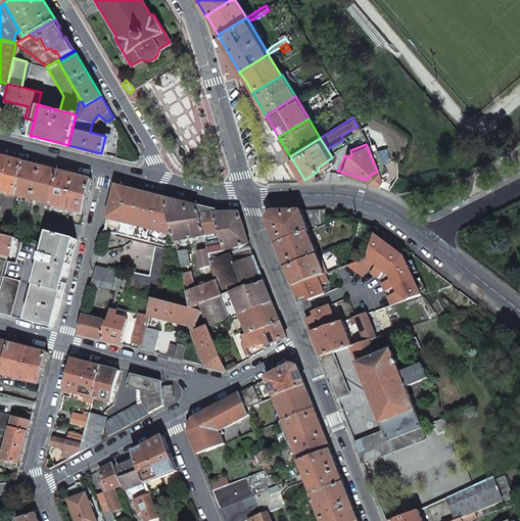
[(14,158),(0,154),(0,190),(14,194),(22,160),(14,158)]
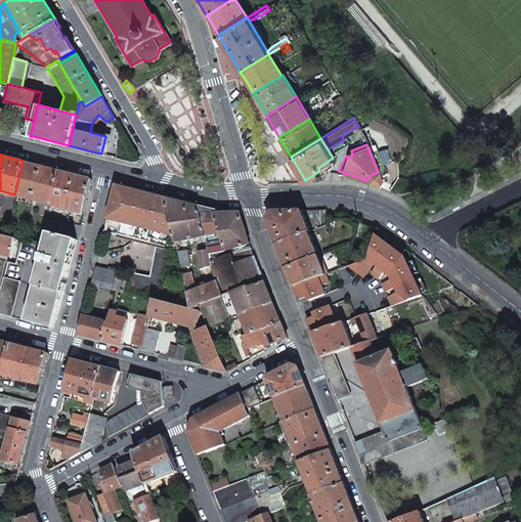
[(40,165),(23,161),(14,194),(49,203),(57,169),(40,165)]
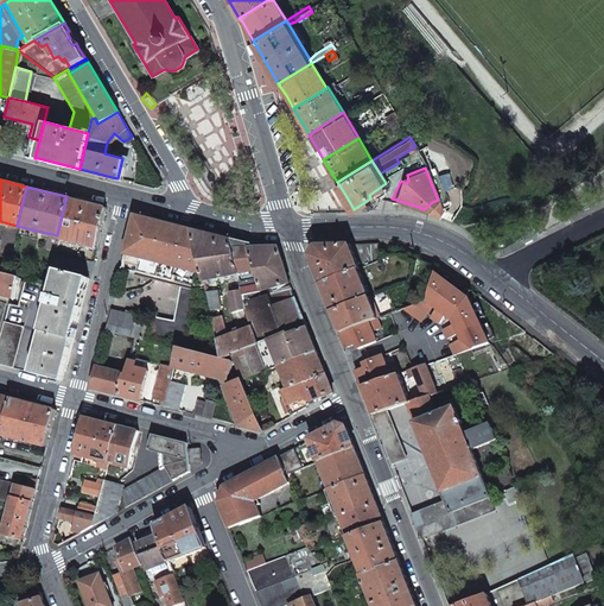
[(84,201),(67,196),(57,235),(57,237),(94,246),(105,207),(103,206),(84,201)]
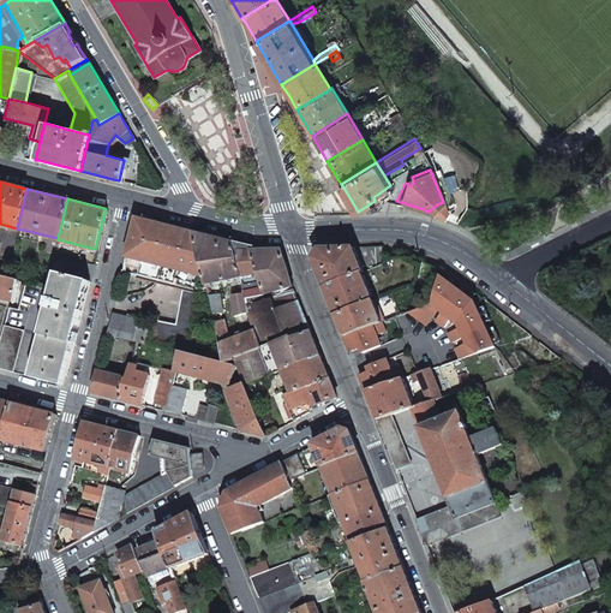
[(169,224),(135,215),(124,255),(201,274),(202,274),(191,230),(169,224)]
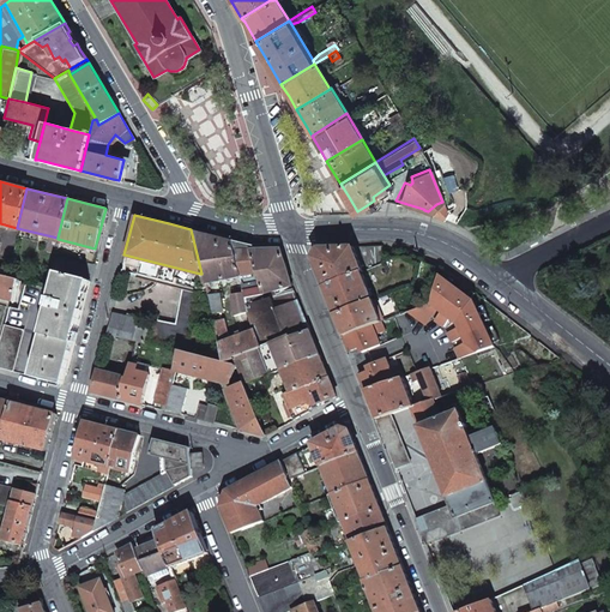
[(223,238),(191,229),(201,274),(200,274),(203,282),(230,276),(239,275),(229,239),(223,238)]
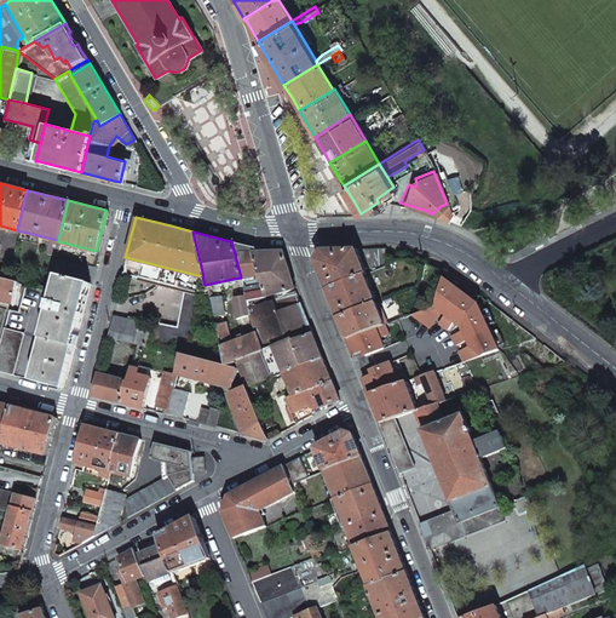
[(253,247),(231,241),(241,278),(243,293),(246,305),(265,301),(264,296),(276,293),(276,296),(293,290),(292,284),(281,250),(272,250),(253,250),(253,247)]
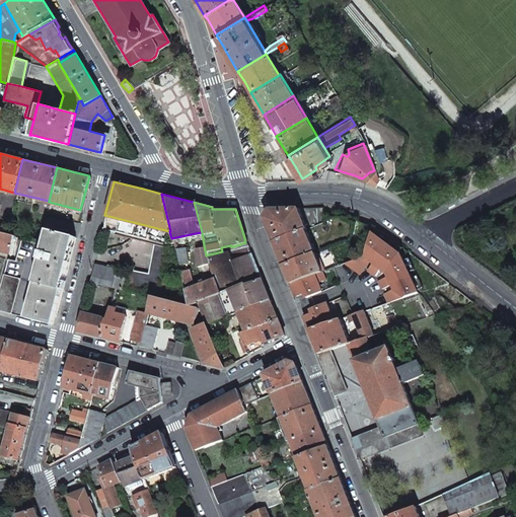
[(320,206),(296,207),(304,227),(321,221),(320,206)]
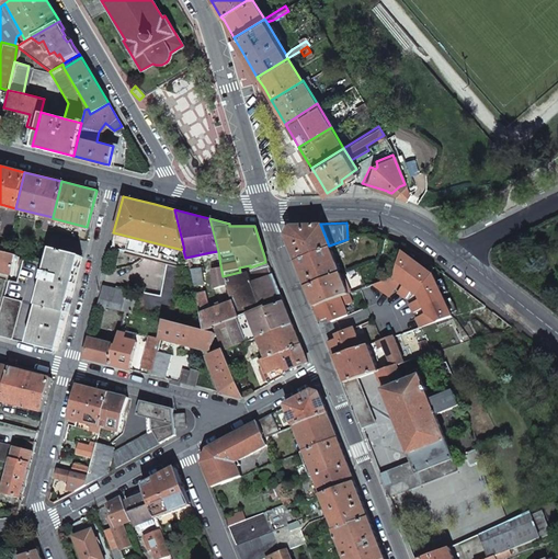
[(320,224),(289,225),(284,234),(293,258),(294,260),(328,247),(329,246),(320,224)]
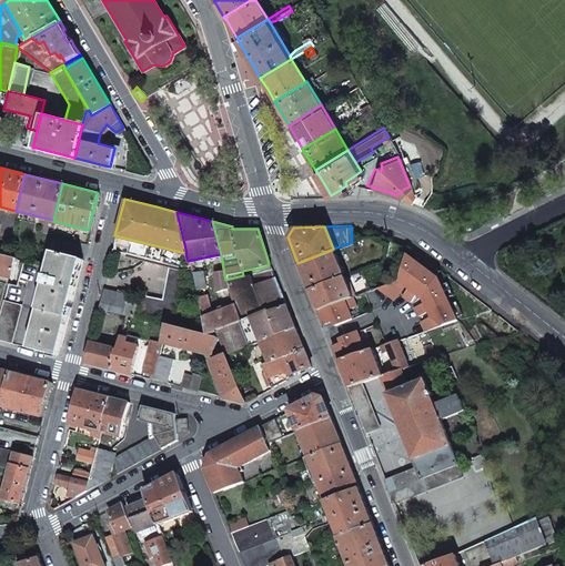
[(185,253),(114,235),(111,252),(165,265),(158,297),(142,294),(139,313),(171,319),(180,269),(189,266),(188,261),(185,253)]
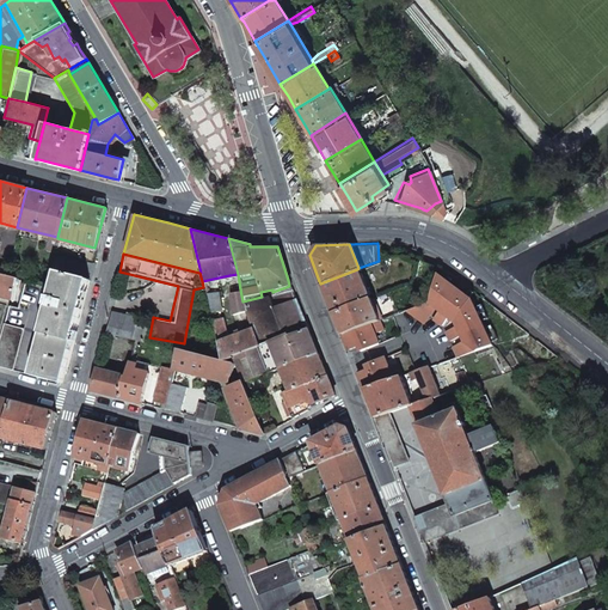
[(418,258),(412,275),(431,281),(434,272),(435,264),(418,258)]
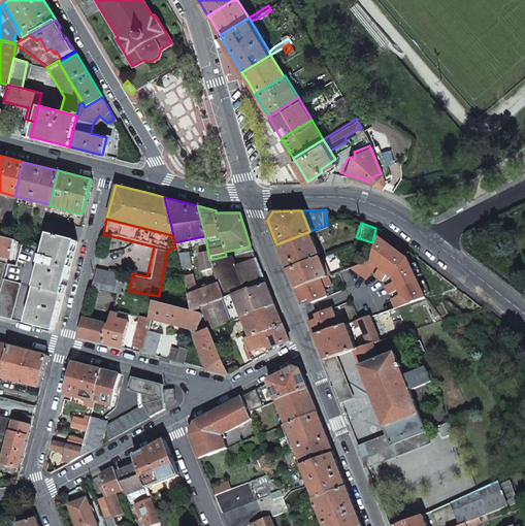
[(308,232),(276,244),(285,265),(286,268),(318,256),(308,232)]
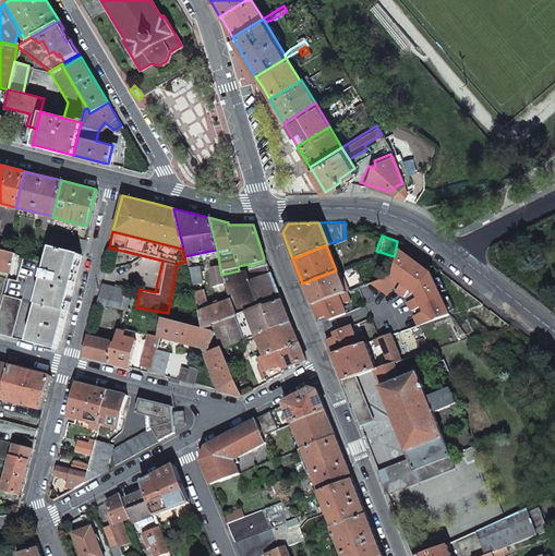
[(80,253),(50,246),(45,269),(44,268),(41,277),(43,278),(26,340),(46,346),(58,338),(80,253)]
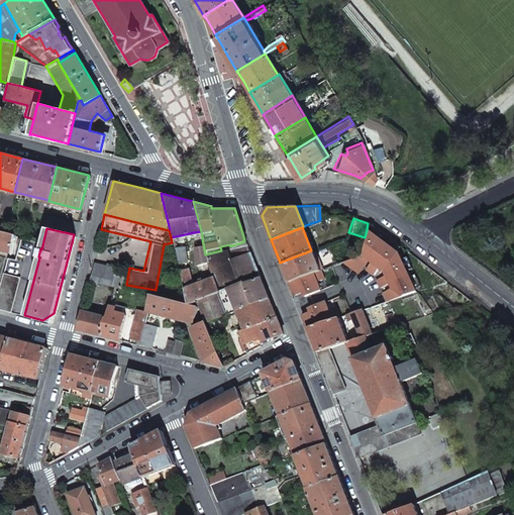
[(363,251),(341,261),(354,271),(366,258),(369,260),(364,268),(371,273),(376,266),(382,270),(384,274),(374,278),(378,286),(388,281),(390,286),(380,291),(384,299),(413,289),(395,250),(367,229),(365,237),(363,251)]
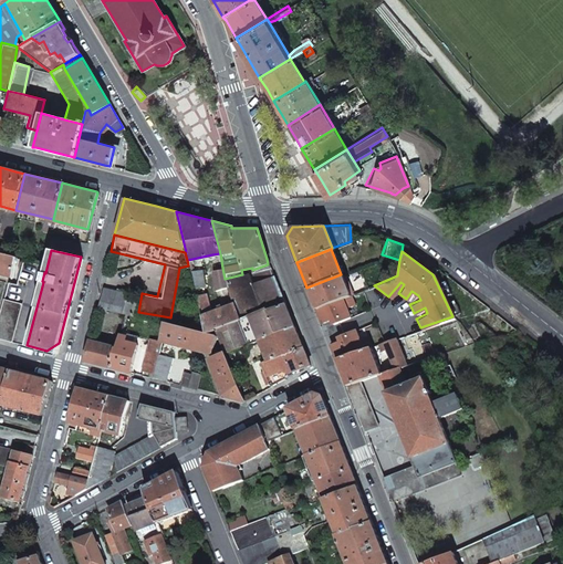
[(4,254),(0,253),(0,274),(9,277),(14,257),(4,254)]
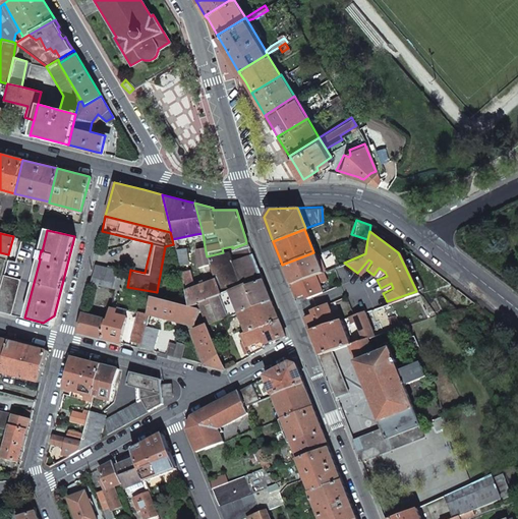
[(205,246),(194,248),(196,267),(209,263),(207,256),(205,246)]
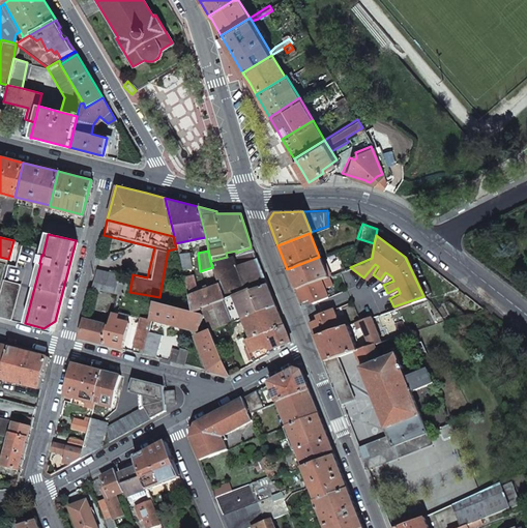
[(252,251),(233,256),(236,264),(255,257),(252,251)]
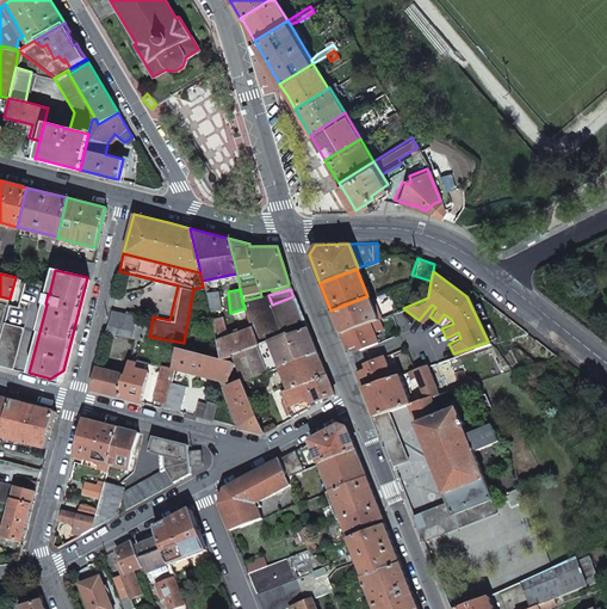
[(216,290),(204,291),(209,309),(220,307),(216,290)]
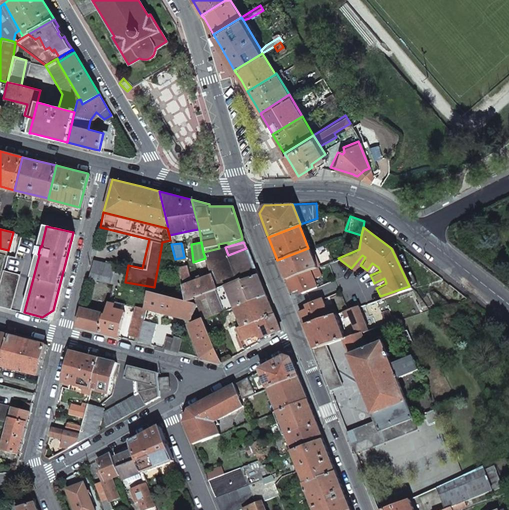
[(219,248),(203,252),(205,258),(210,272),(217,289),(256,274),(251,261),(246,248),(228,255),(225,247),(219,248)]
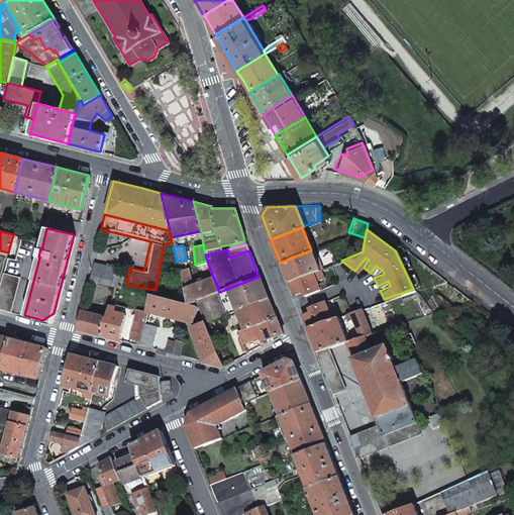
[(311,250),(280,263),(285,276),(288,282),(318,270),(311,250)]
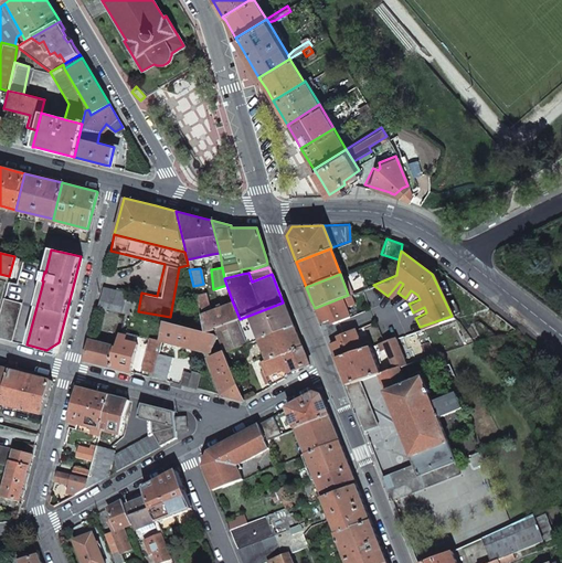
[(131,294),(102,286),(96,306),(133,315),(136,298),(131,297),(131,294)]
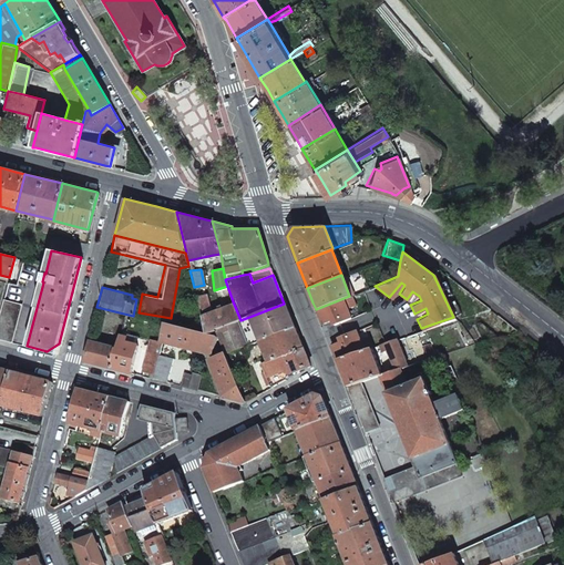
[(202,290),(195,293),(200,315),(209,310),(205,293),(203,293),(202,290)]
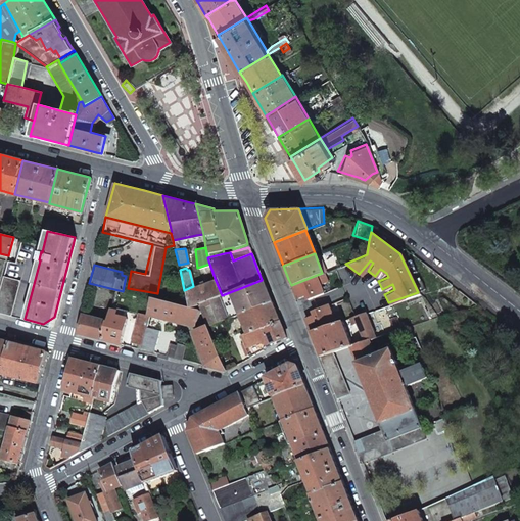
[(322,273),(291,285),(296,297),(304,294),(305,298),(312,296),(322,292),(318,283),(325,280),(322,273)]
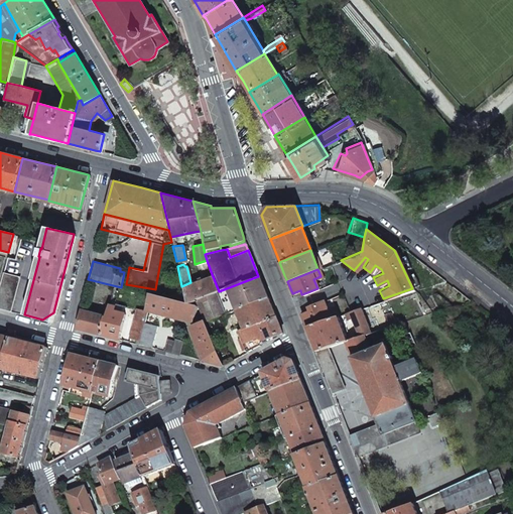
[(18,275),(2,271),(0,279),(0,307),(9,310),(18,275)]
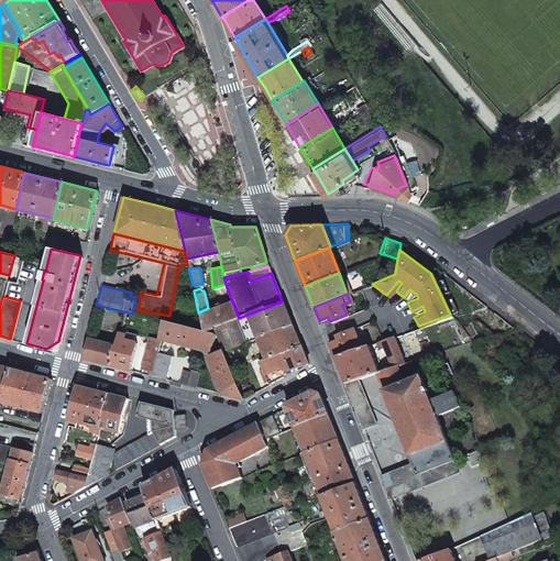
[(208,308),(198,312),(204,330),(205,331),(212,328),(239,318),(231,299),(208,308)]
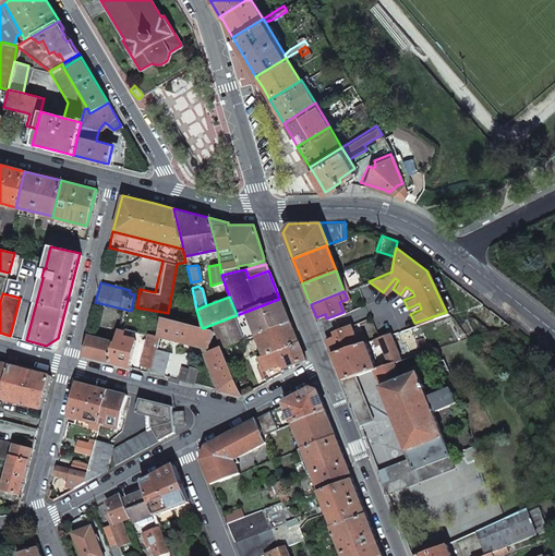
[(253,334),(288,319),(284,310),(279,299),(237,315),(210,325),(219,346),(220,346),(253,334)]
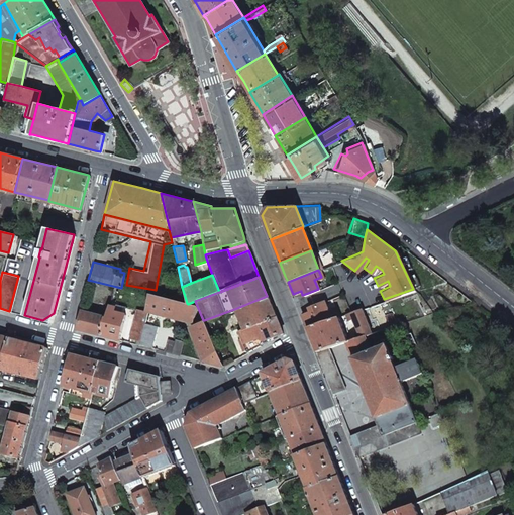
[(187,303),(149,294),(148,295),(144,311),(191,322),(195,305),(188,304),(187,303)]
